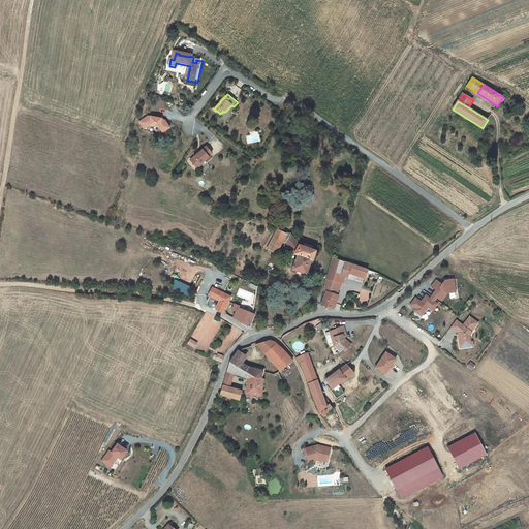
[(161,122),(161,119),(148,116),(139,122),(143,128),(147,125),(149,126),(160,128),(162,128),(164,132),(169,128),(165,121),(163,122),(161,122)]
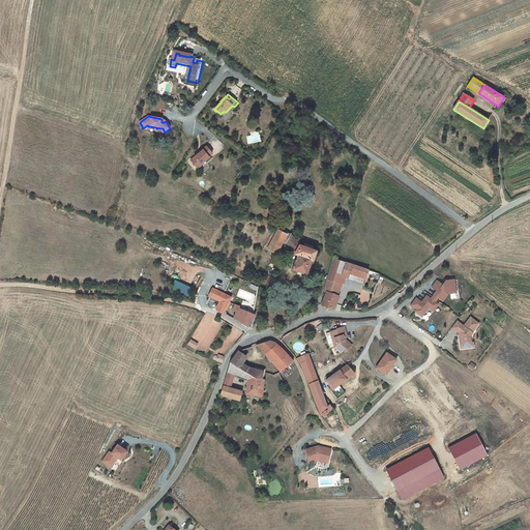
[(213,154),(207,147),(203,150),(204,151),(192,162),(198,170),(202,166),(201,166),(210,158),(209,157),(213,154)]
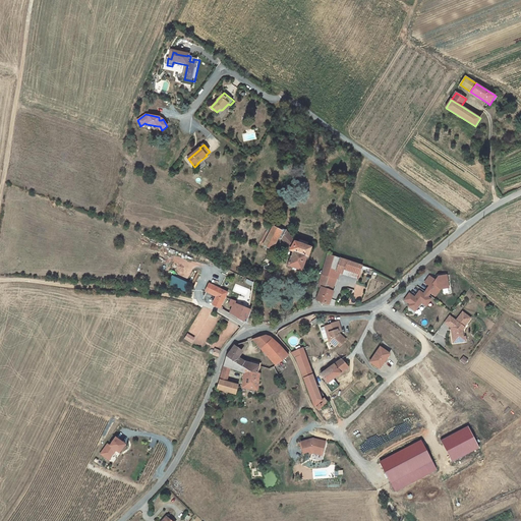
[(274,227),(264,245),(271,249),(277,237),(282,228),(275,224),(274,227)]
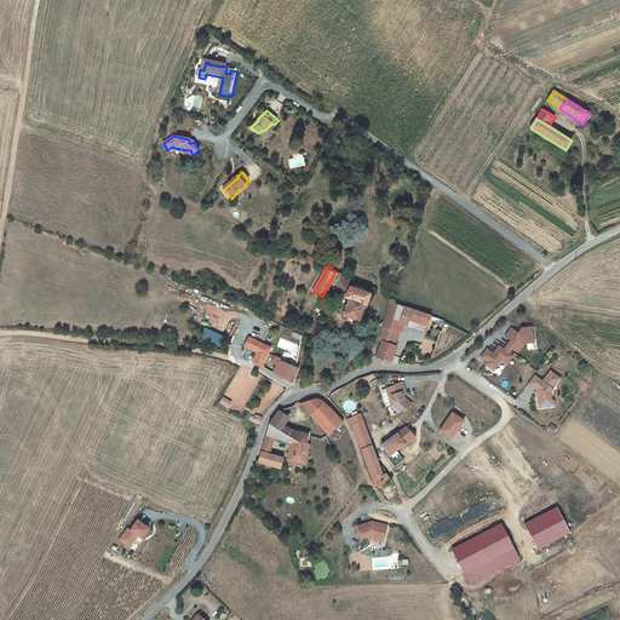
[(313,293),(314,292),(326,270),(322,268),(309,291),(313,293)]
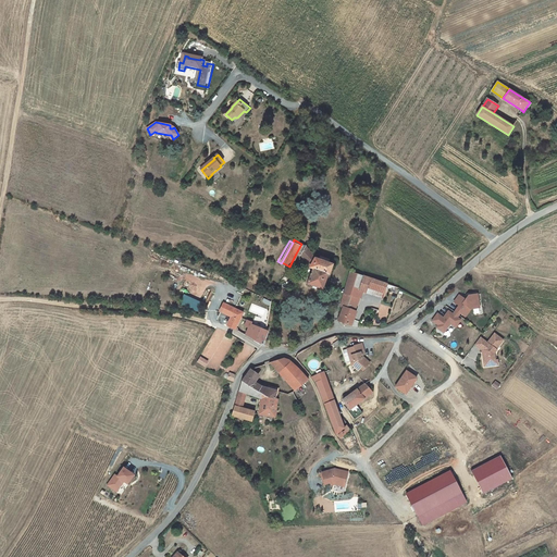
[(300,256),(306,246),(301,244),(296,254),(300,256)]
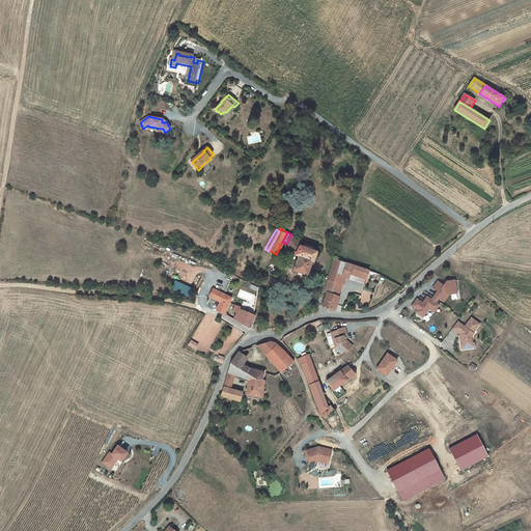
[(298,254),(302,248),(291,234),(286,244),(298,254)]
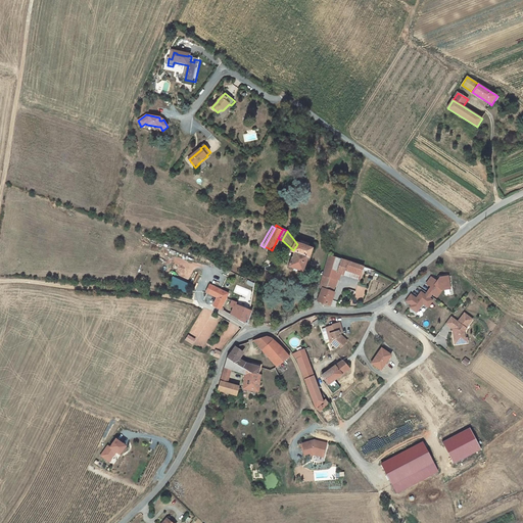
[(299,245),(297,244),(293,250),(294,251),(308,256),(311,250),(312,249),(308,248),(310,244),(301,241),(300,240),(299,245)]
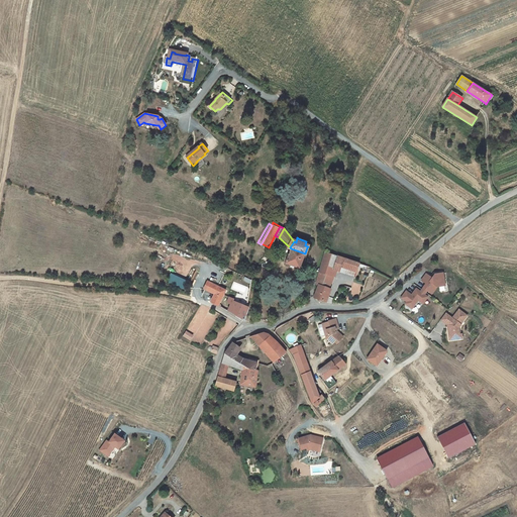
[(300,269),(305,253),(291,248),(286,264),(300,269)]
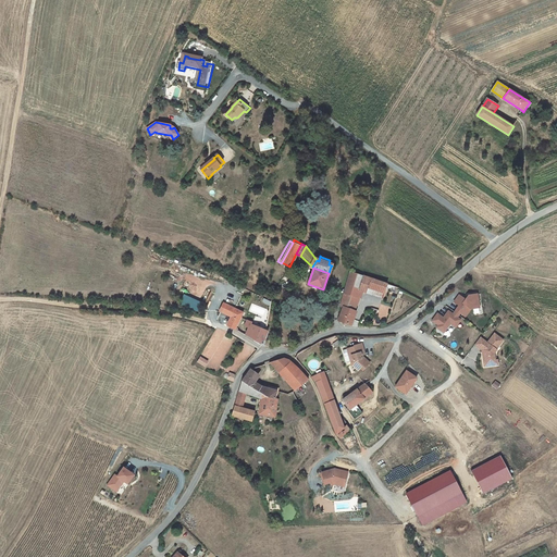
[(363,276),(354,273),(350,272),(345,294),(351,296),(354,287),(360,288),(363,276)]
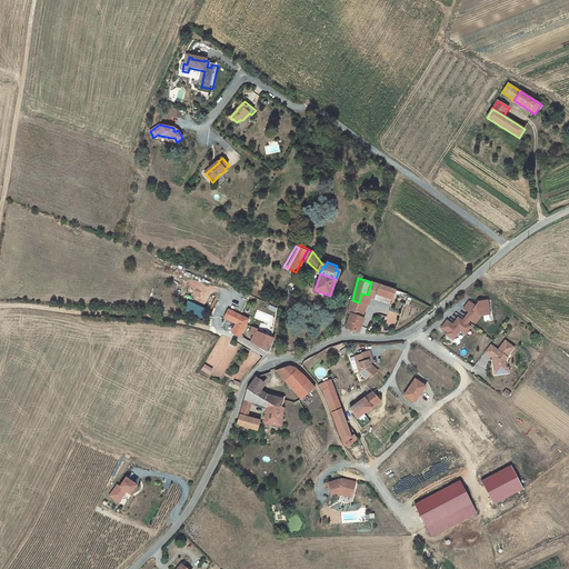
[(371,298),(376,285),(371,282),(368,295),(361,293),(359,302),(367,306),(370,298),(371,298)]
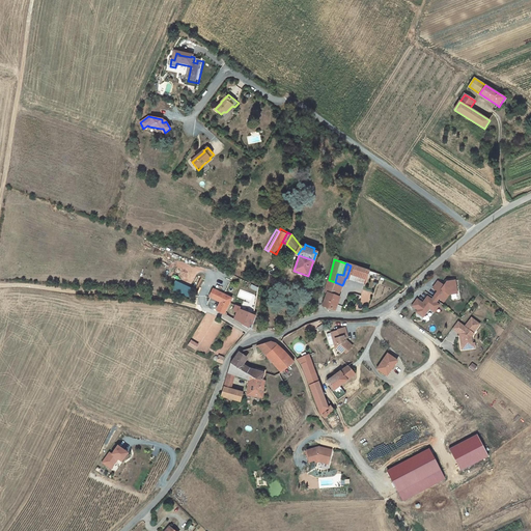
[(370,271),(363,269),(353,266),(351,266),(346,278),(365,284),(370,271)]
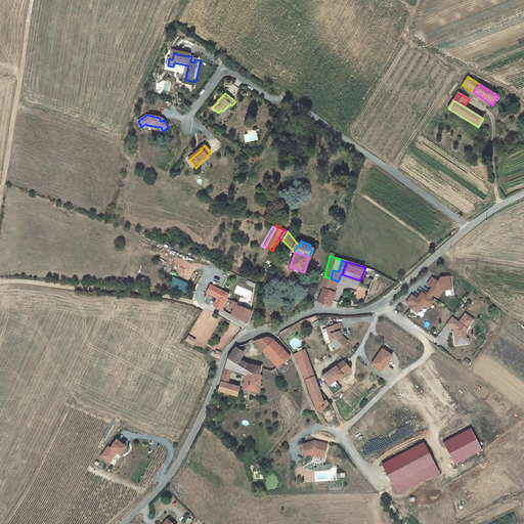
[(320,289),(322,290),(326,291),(331,278),(324,276),(320,289)]
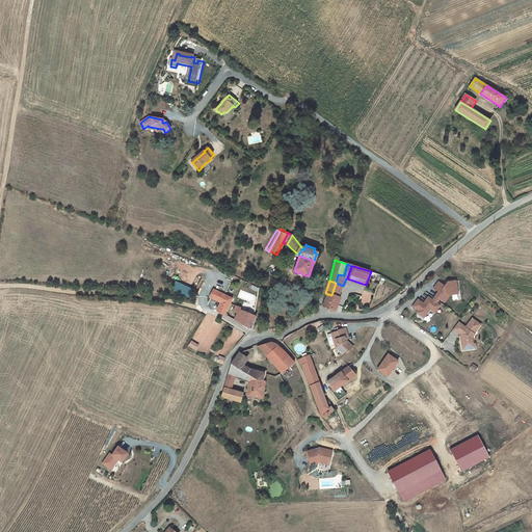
[(439,282),(433,288),(437,291),(434,295),(439,298),(443,302),(449,295),(457,294),(456,288),(454,286),(454,282),(448,282),(445,286),(439,282)]
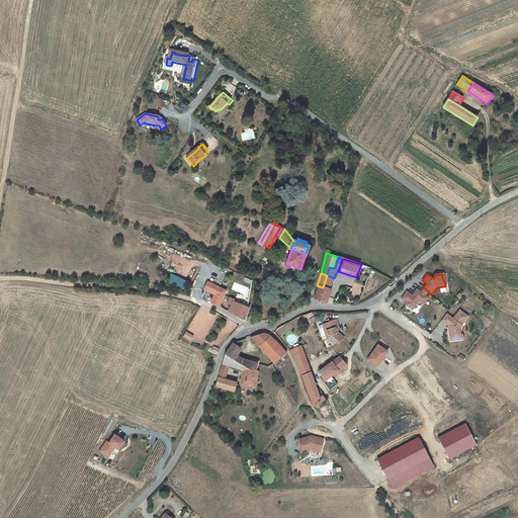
[(334,278),(327,275),(323,287),(330,289),(334,278)]
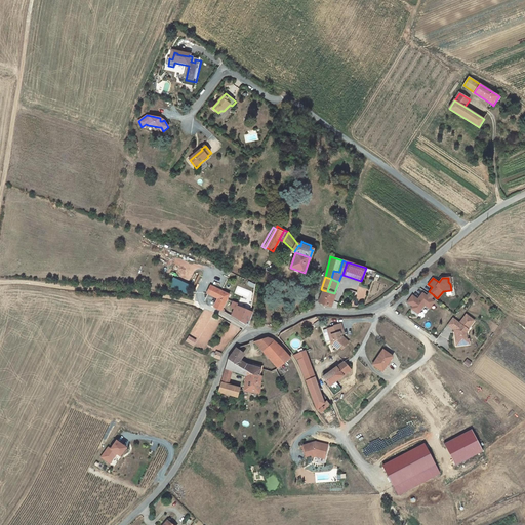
[(217,298),(214,307),(221,311),(227,299),(229,295),(211,287),(208,293),(217,298)]
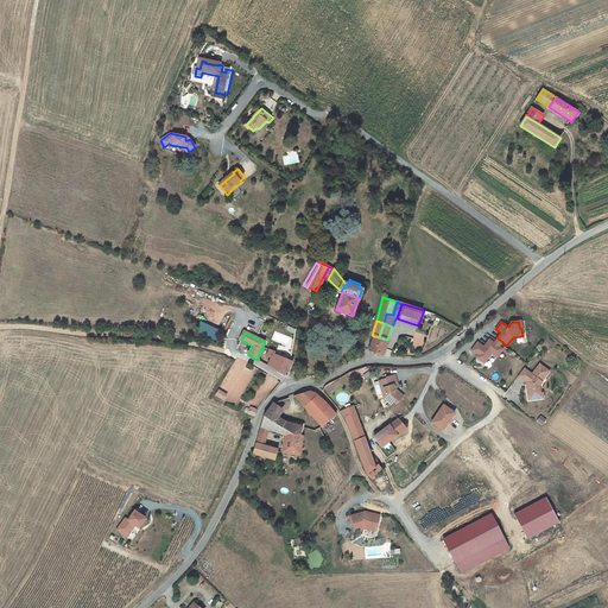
[(369,349),(371,350),(384,355),(390,342),(387,341),(387,340),(379,337),(374,336),(369,349)]
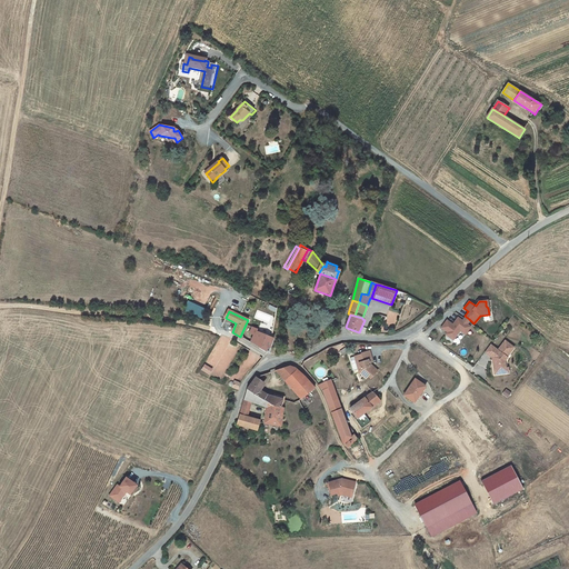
[(461,320),(457,316),(451,322),(446,318),(440,325),(446,330),(443,332),(450,338),(456,331),(456,329),(457,328),(458,329),(461,331),(467,325),(466,323),(461,320)]
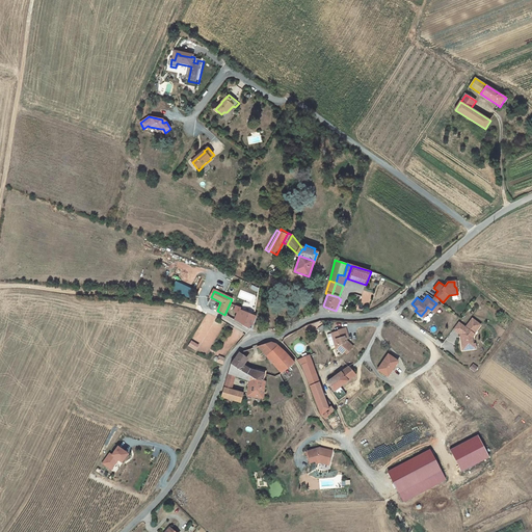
[(240,310),(240,308),(236,306),(234,312),(238,313),(237,315),(242,318),(240,323),(251,329),(256,317),(240,310)]
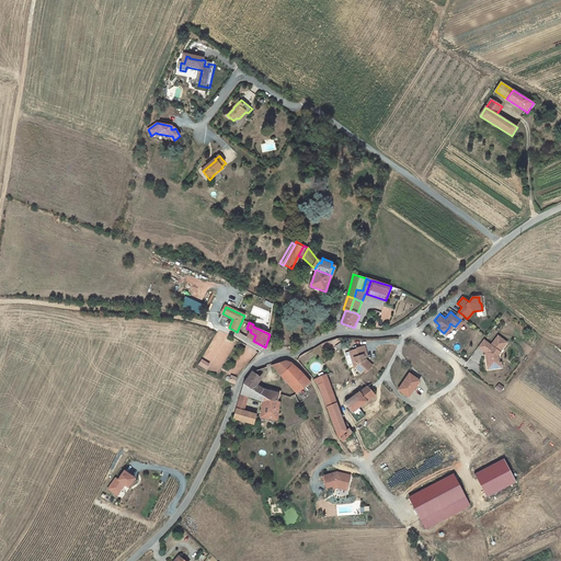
[(489,346),(481,341),(476,347),(482,353),(485,355),(487,358),(483,362),(484,370),(499,368),(499,364),(494,364),(493,361),(495,361),(495,357),(497,354),(497,353),(504,344),(495,336),(489,346)]
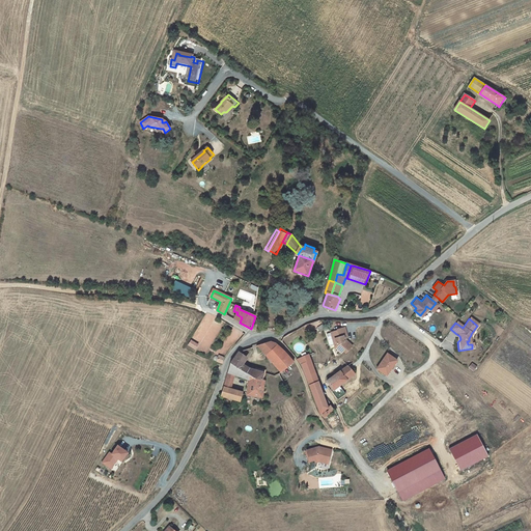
[(337,331),(333,333),(335,340),(337,345),(335,347),(341,355),(344,352),(346,354),(353,346),(347,341),(344,342),(343,339),(348,338),(344,328),(337,330),(337,331)]
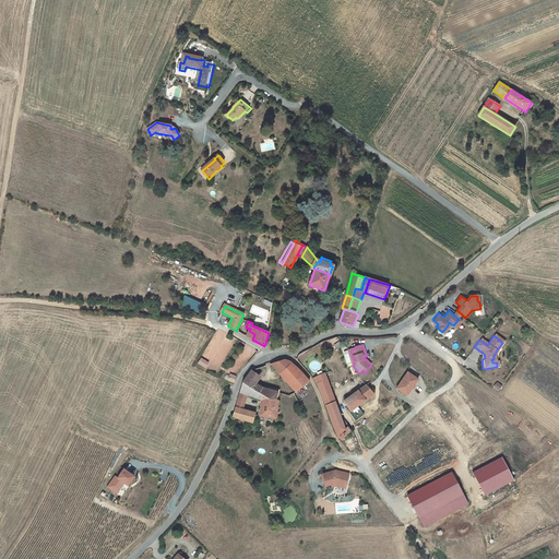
[(198,364),(205,369),(210,363),(201,357),(198,364)]
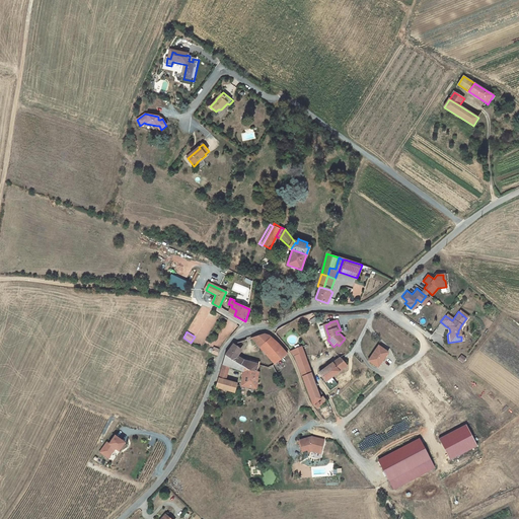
[(275,365),(288,355),(282,348),(278,344),(269,336),(265,334),(251,339),(275,365)]
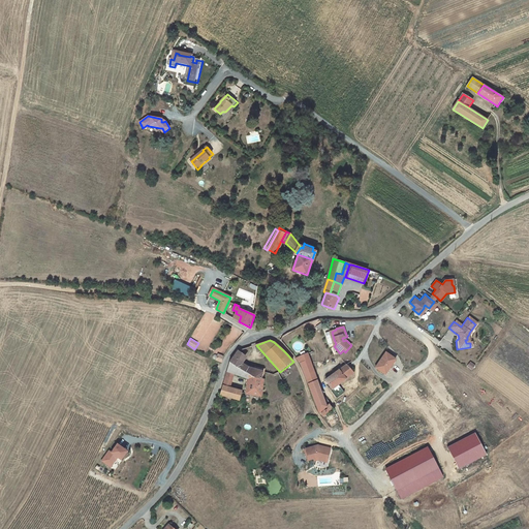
[(244,361),(246,358),(238,351),(229,363),(252,377),(261,379),(263,372),(254,369),(251,369),(248,367),(245,365),(244,365),(246,363),(244,361)]
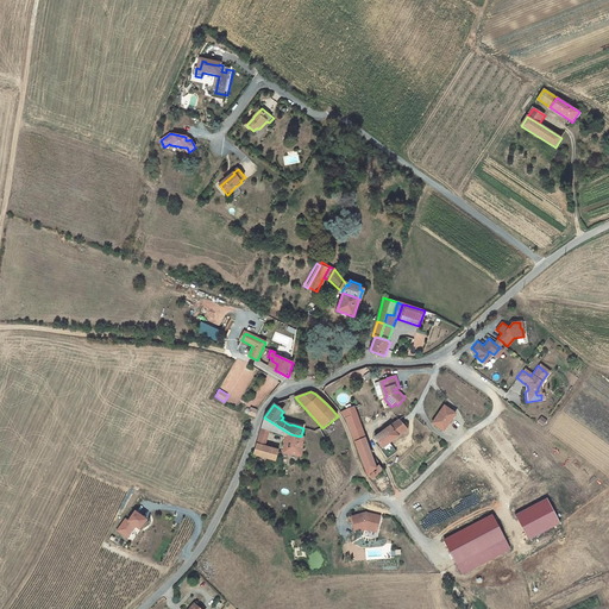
[(248,415),(255,418),(258,410),(251,407),(250,409),(249,408),(246,409),(245,410),(245,412),(248,414),(248,415)]
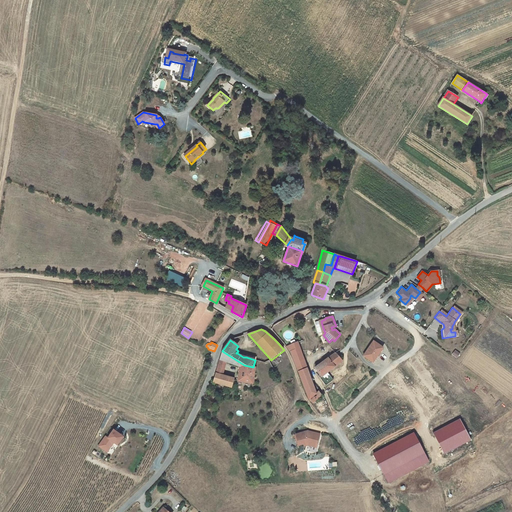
[(373,363),(383,348),(373,342),(364,356),(373,363)]
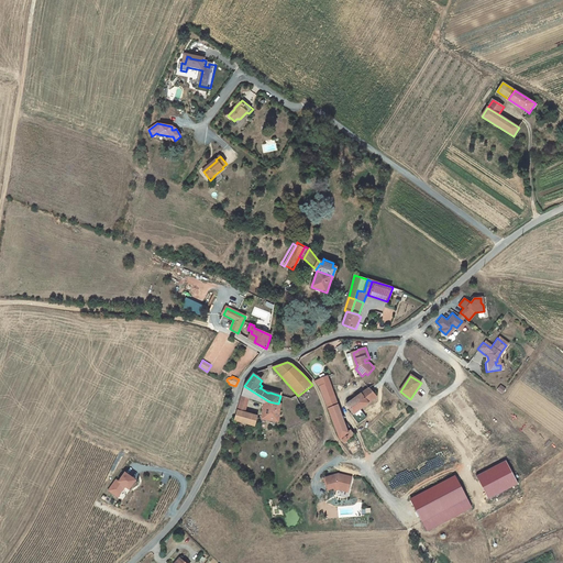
[(328,377),(316,382),(320,387),(324,398),(334,396),(329,381),(328,377)]
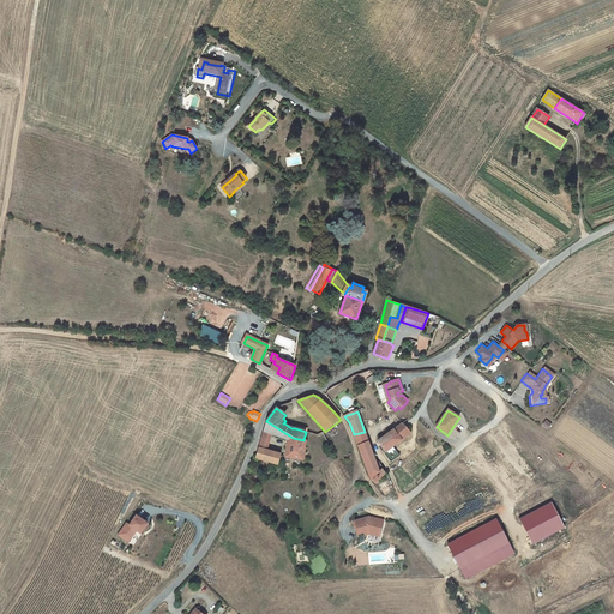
[(306,441),(305,440),(304,440),(293,438),(266,421),(264,432),(271,434),(288,440),(286,457),(302,461),(306,441)]
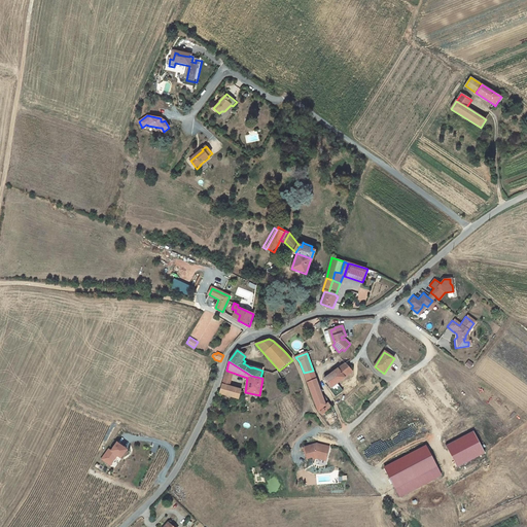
[(338,370),(345,378),(352,372),(349,367),(346,363),(338,370)]
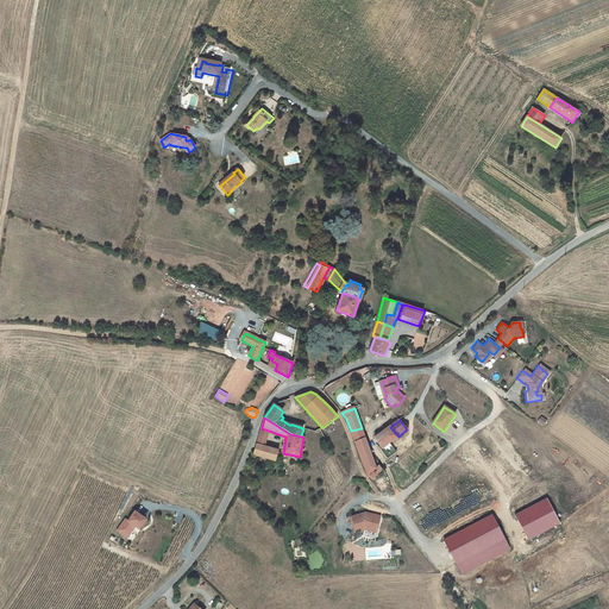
[(303,428),(301,437),(302,437),(305,428),(305,425),(294,422),(293,425),(303,428)]
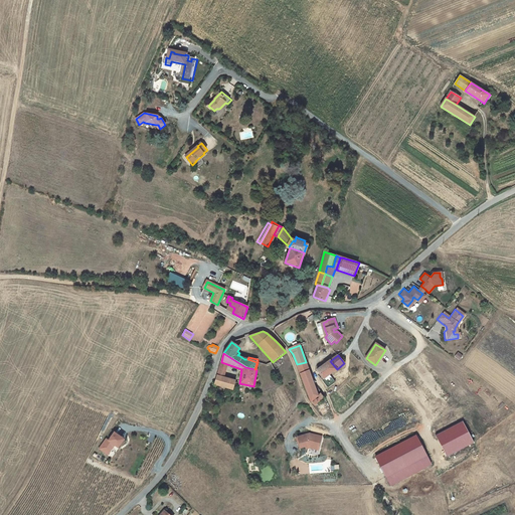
[(324,379),(330,375),(336,370),(337,369),(330,361),(317,370),(322,377),(324,379)]
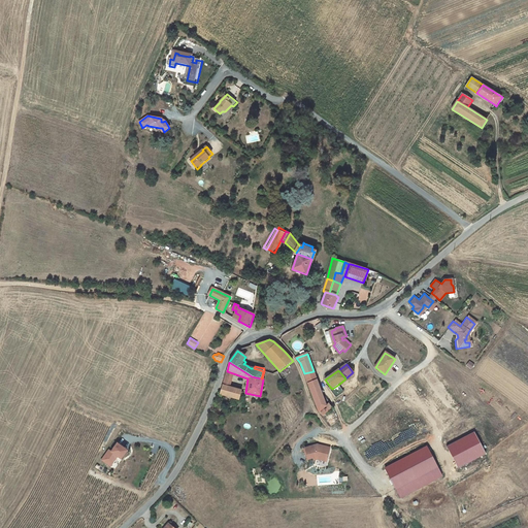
[(233,373),(227,371),(223,385),(230,387),(233,373)]
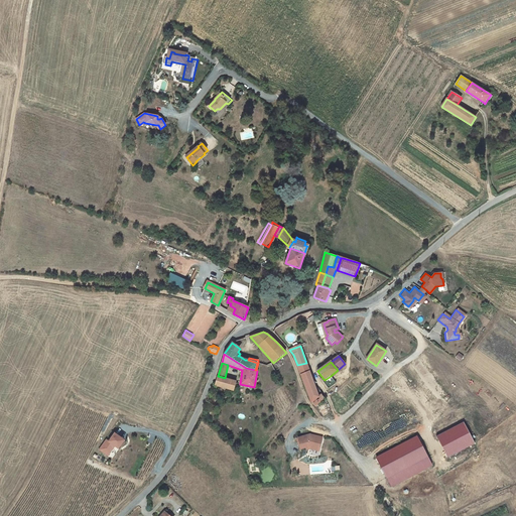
[(297,365),(311,402),(315,406),(324,399),(320,395),(321,394),(317,388),(315,389),(306,363),(297,365)]
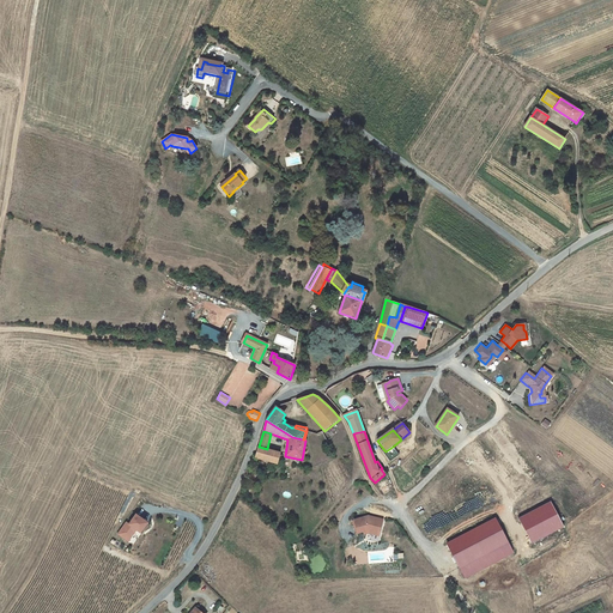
[(267,449),(259,447),(256,457),(277,463),(280,454),(267,449)]
